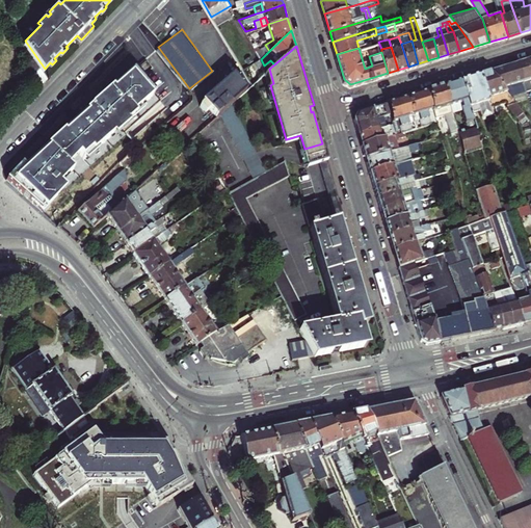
[(519,60),(525,79),(530,77),(530,56),(519,60)]
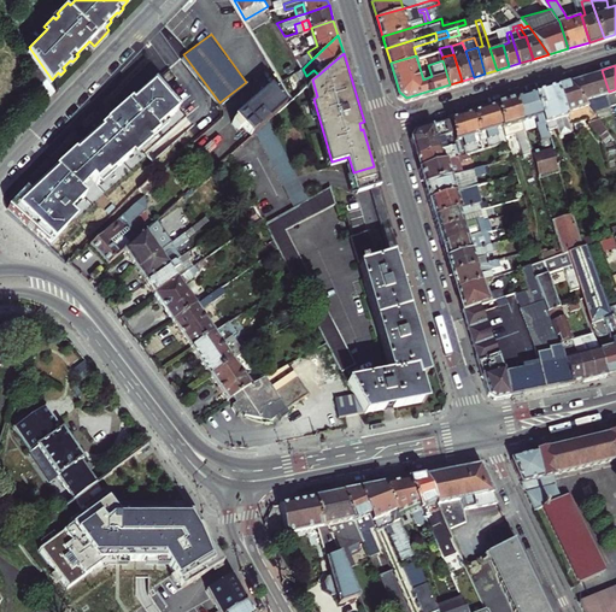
[(306,76),(311,82),(312,80),(318,75),(314,70),(306,76)]
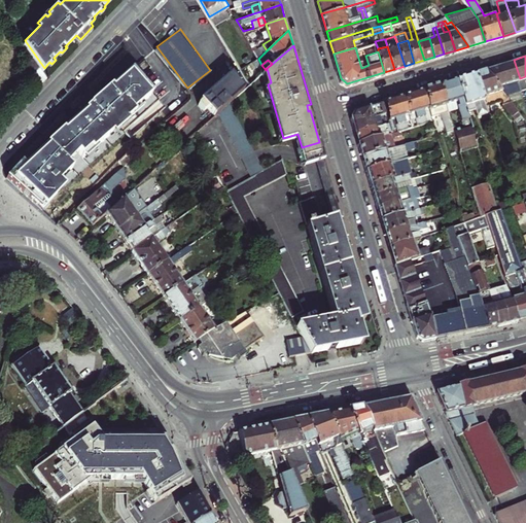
[(523,90),(520,78),(514,60),(487,68),(501,83),(506,92),(519,88),(520,91),(523,90)]
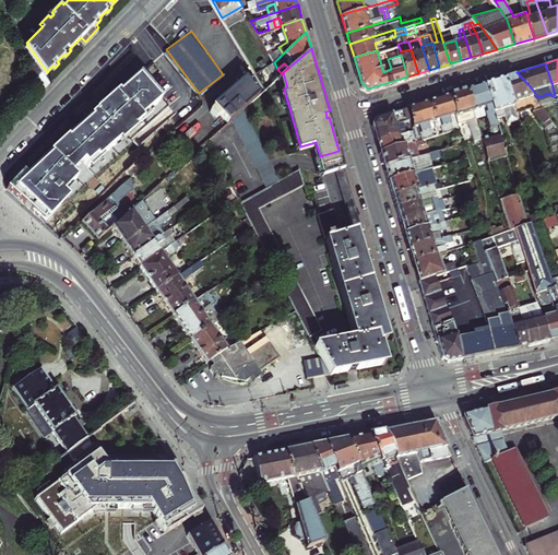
[(164,97),(144,70),(54,148),(27,173),(24,169),(8,186),(46,219),(69,192),(63,188),(75,173),(71,168),(83,157),(92,168),(106,155),(105,153),(117,142),(119,144),(135,130),(133,128),(145,118),(146,119),(155,111),(152,108),(164,97)]
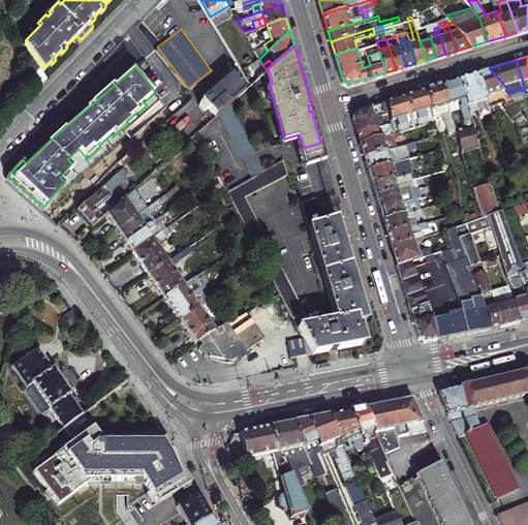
[(477,71),(488,102),(502,98),(503,102),(506,101),(518,111),(521,110),(508,92),(503,84),(489,68),(477,71)]
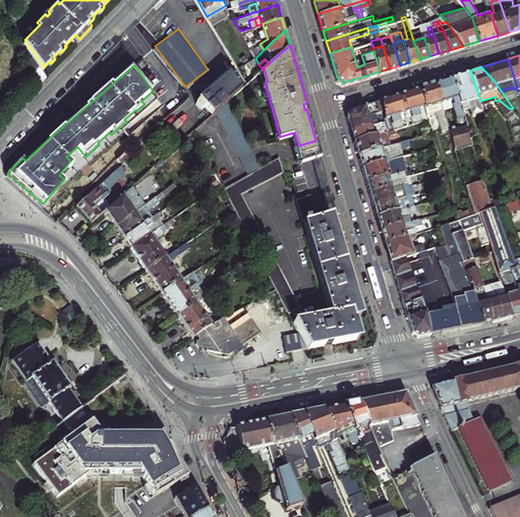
[(242,87),(229,70),(167,124),(181,140),(194,128),(196,127),(206,118),(225,102),(236,92),(242,87)]
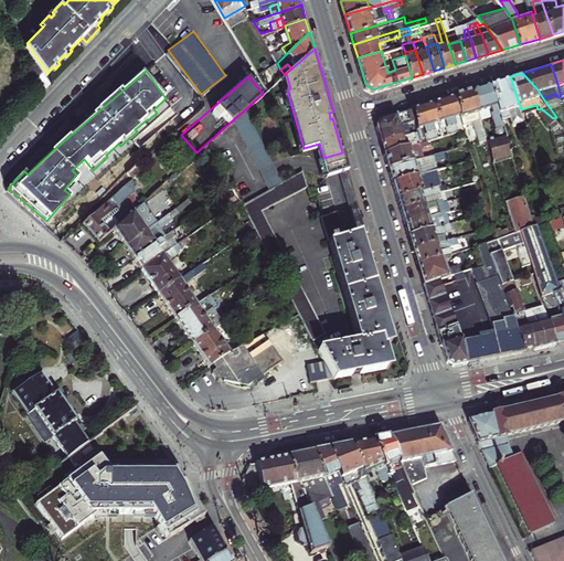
[(522,114),(521,109),(510,76),(491,82),(504,127),(507,134),(508,139),(514,137),(510,123),(523,118),(522,114)]
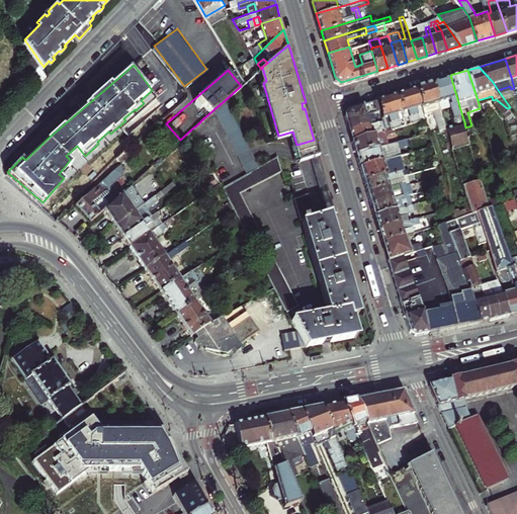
[(439,101),(444,99),(446,105),(450,104),(454,119),(462,116),(450,75),(433,81),(439,101)]
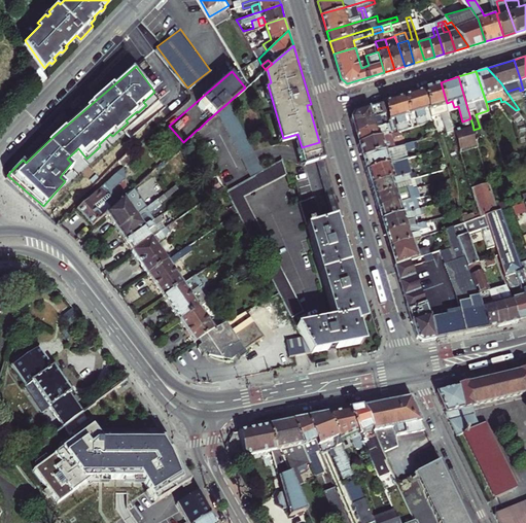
[(424,86),(430,106),(432,114),(442,111),(448,131),(454,129),(452,120),(447,103),(441,82),(424,86)]
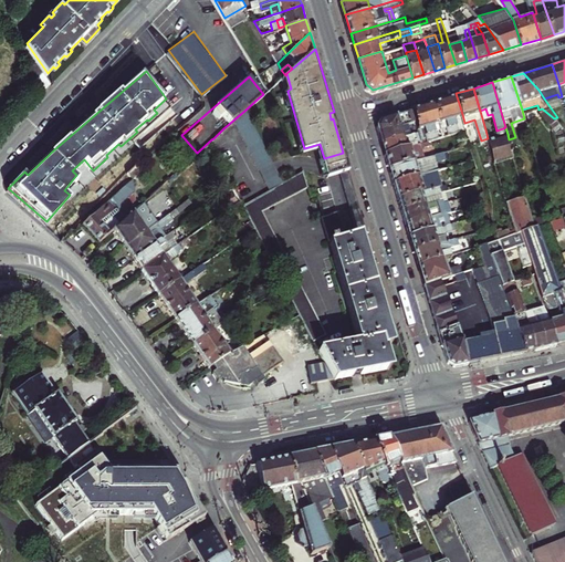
[(456,116),(462,114),(456,93),(445,96),(452,124),(458,123),(456,116)]
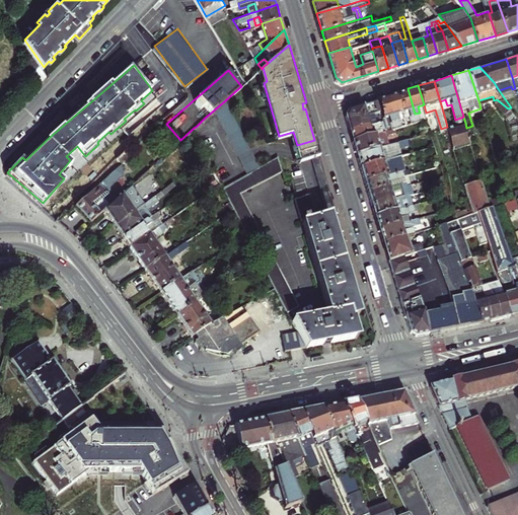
[(415,114),(408,88),(397,91),(403,111),(409,109),(411,115),(415,114)]
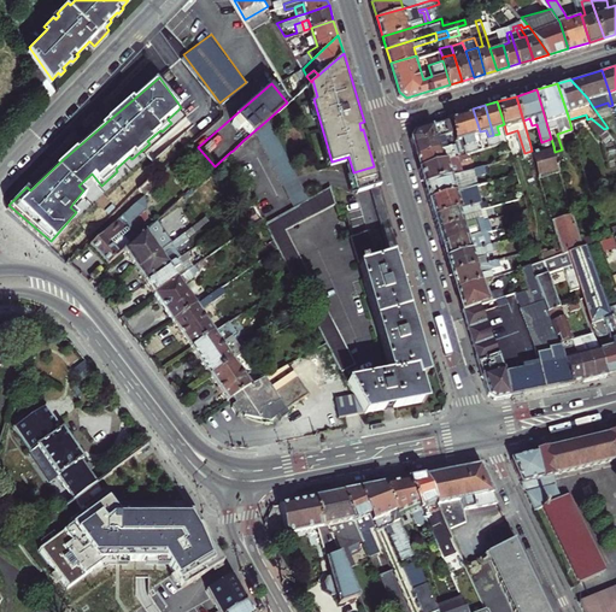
[(299,174),(280,109),(267,121),(283,178),(299,174)]
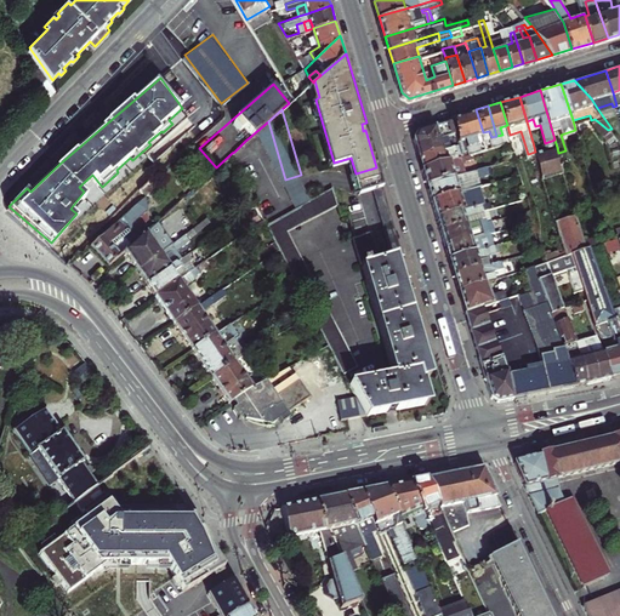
[(476,109),(464,113),(473,142),(478,141),(477,135),(483,132),(476,109)]
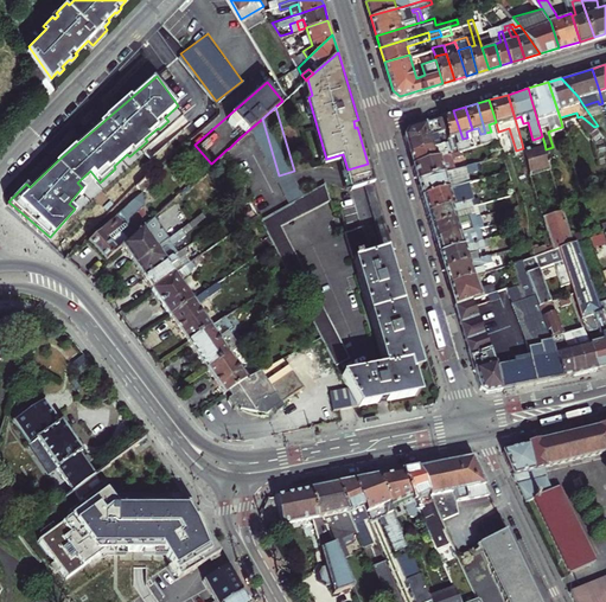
[(453,110),(442,114),(446,127),(448,136),(455,134),(457,141),(463,139),(453,110)]
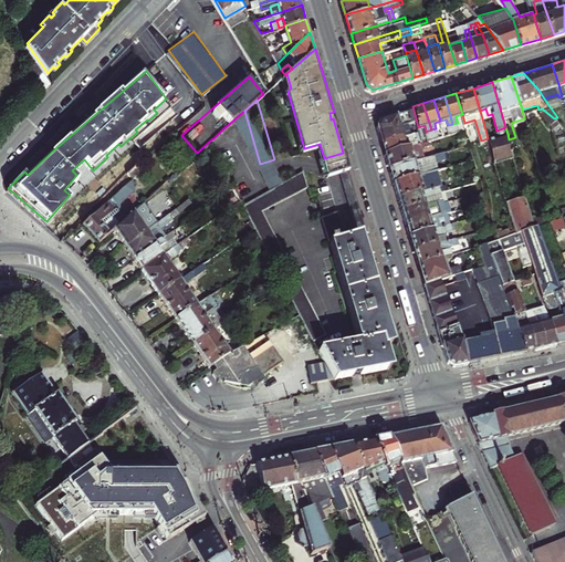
[(537,105),(522,110),(523,114),(539,110),(537,105)]
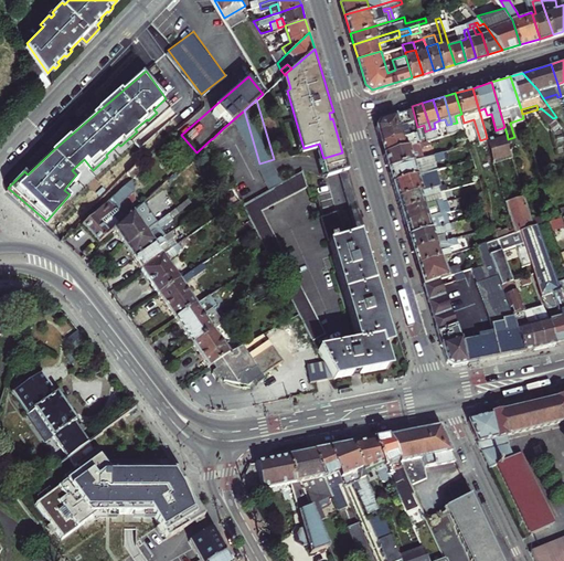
[(412,106),(381,116),(378,123),(379,129),(402,123),(415,118),(412,106)]
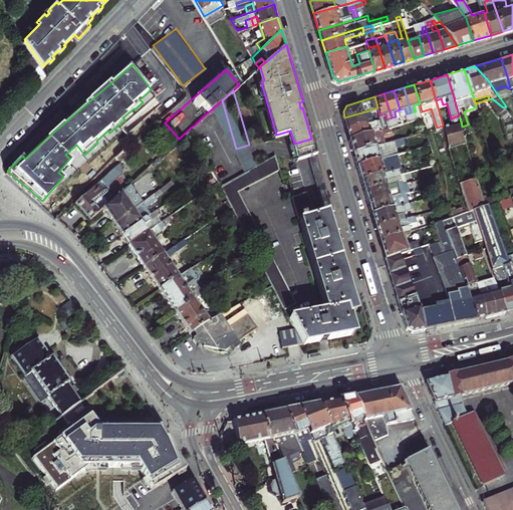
[(365,111),(368,120),(380,117),(379,115),(377,107),(365,111)]
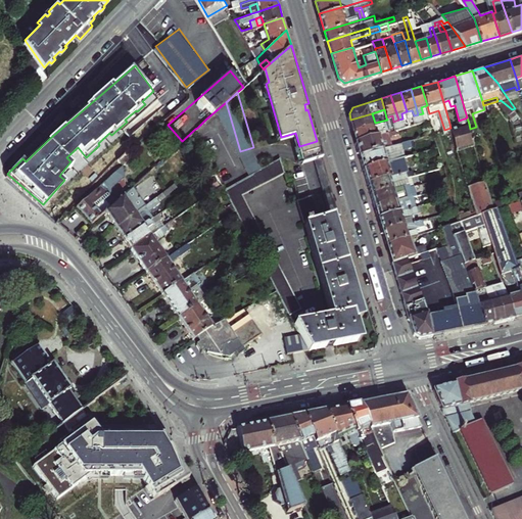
[(350,120),(353,129),(375,123),(372,113),(350,120)]
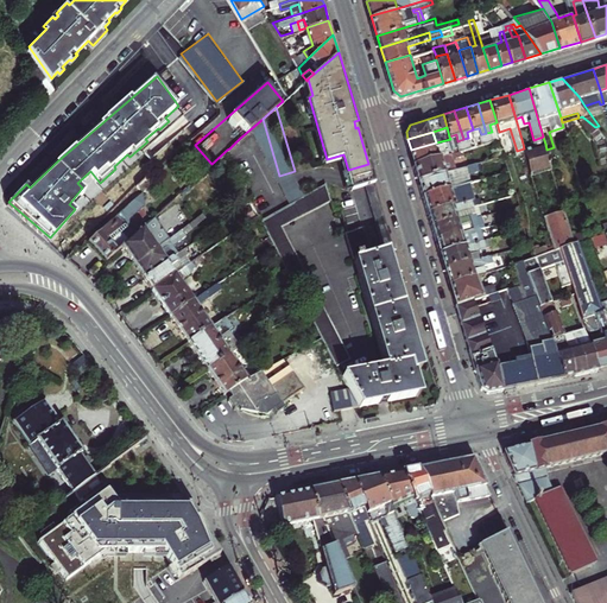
[(543,137),(533,140),(536,147),(545,144),(543,137)]
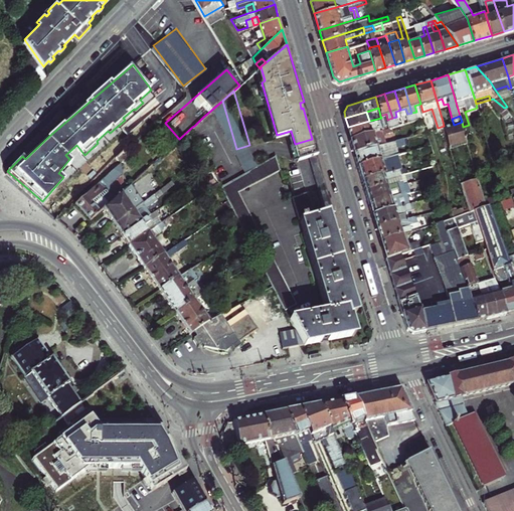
[(381,118),(369,121),(372,131),(383,128),(381,118)]
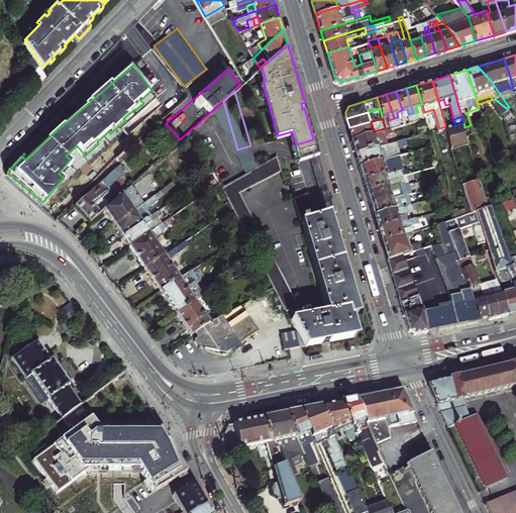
[(371,121),(349,127),(352,137),(374,131),(371,121)]
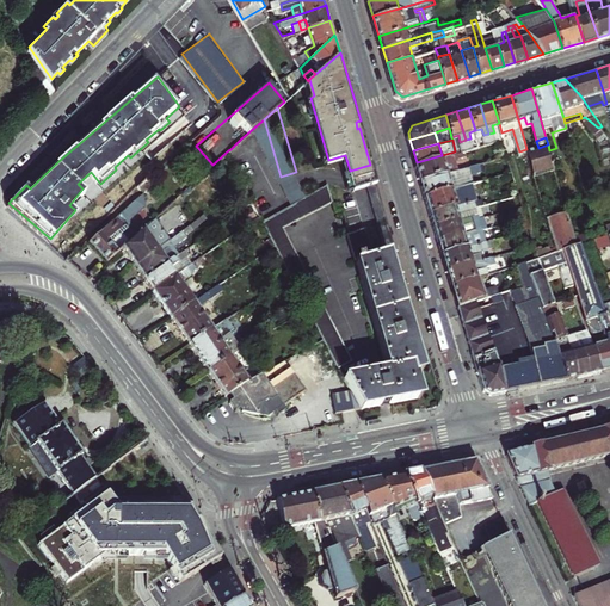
[(417,162),(421,177),(449,169),(448,164),(457,160),(455,152),(442,155),(417,162)]
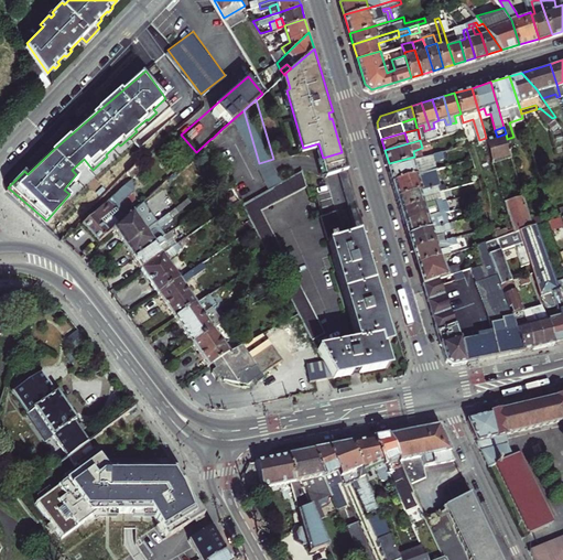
[(448,147),(424,154),(425,160),(448,154),(448,147)]
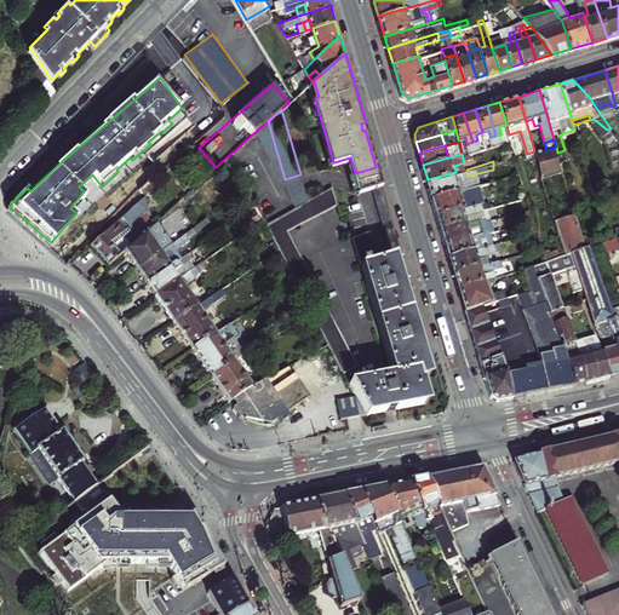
[(360,191),(373,187),(377,196),(384,194),(382,184),(376,167),(355,173),(360,191)]
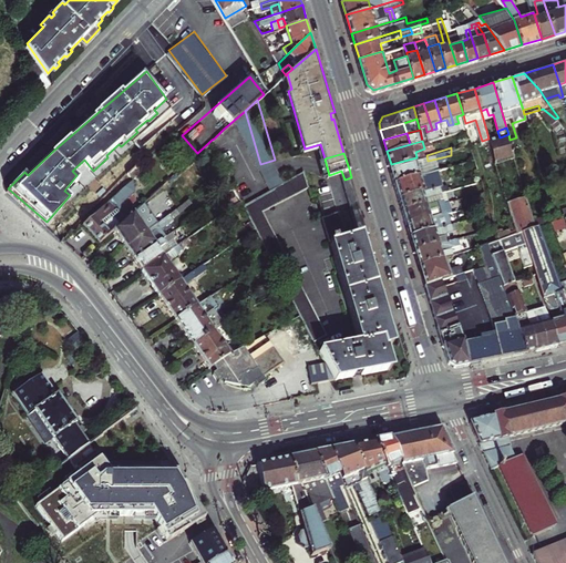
[(391,164),(395,180),(421,173),(430,170),(428,161),(426,155),(417,157),(391,164)]
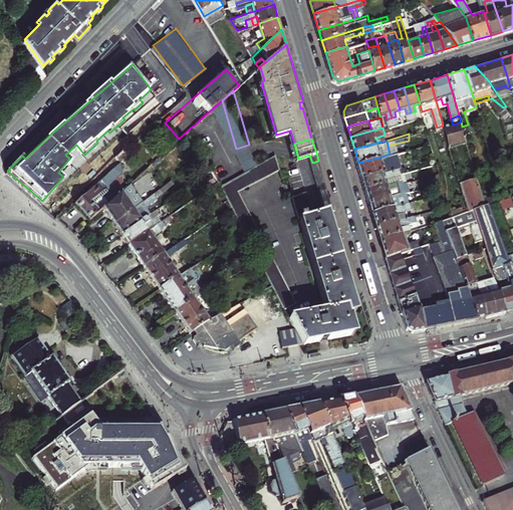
[(239,161),(252,157),(249,145),(236,149),(239,161)]
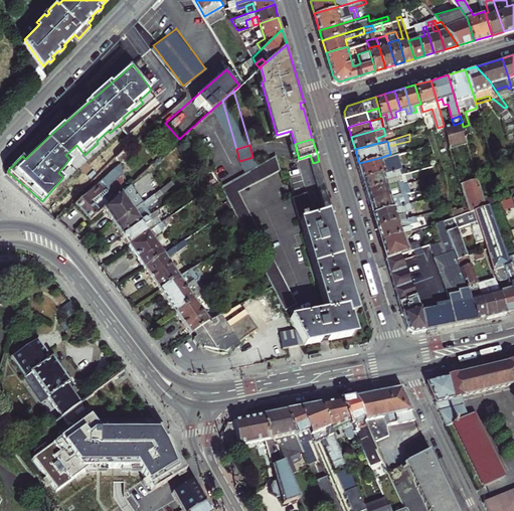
[(390,154),(382,157),(386,170),(399,167),(397,160),(401,159),(399,152),(390,154)]
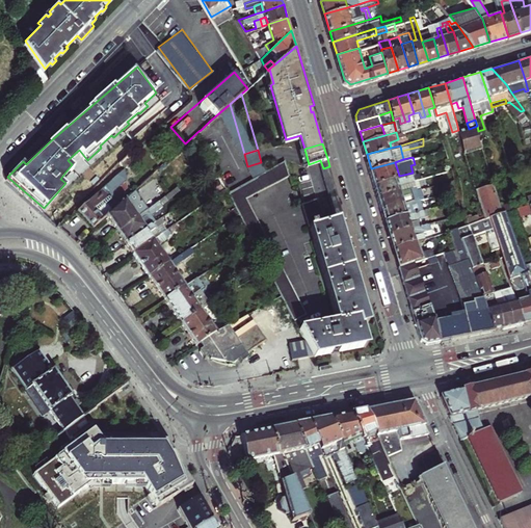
[(229,189),(240,211),(254,238),(268,266),(283,292),(290,308),(295,317),(309,310),(297,289),(247,195),(289,172),(285,158),(264,169),(250,177),(229,189)]
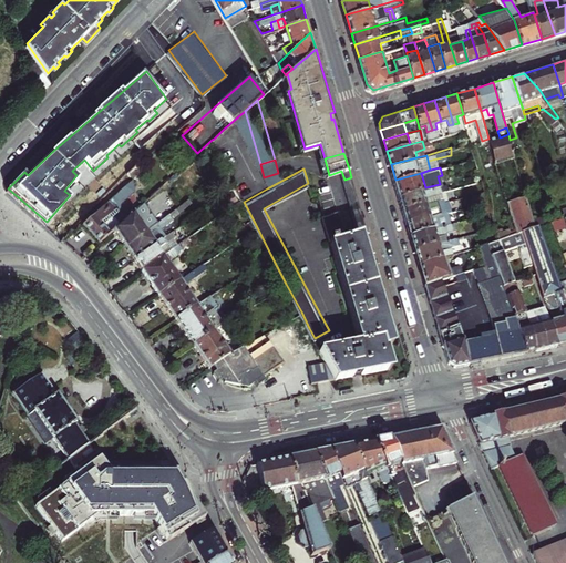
[(267,188),(281,181),(278,173),(264,177),(267,188)]
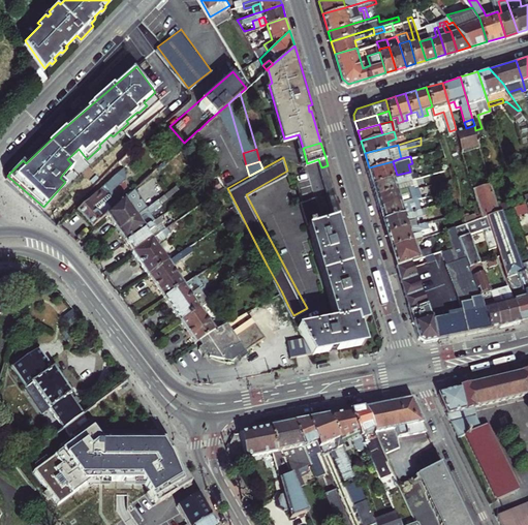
[(371,177),(373,182),(397,175),(393,161),(369,167),(371,177)]
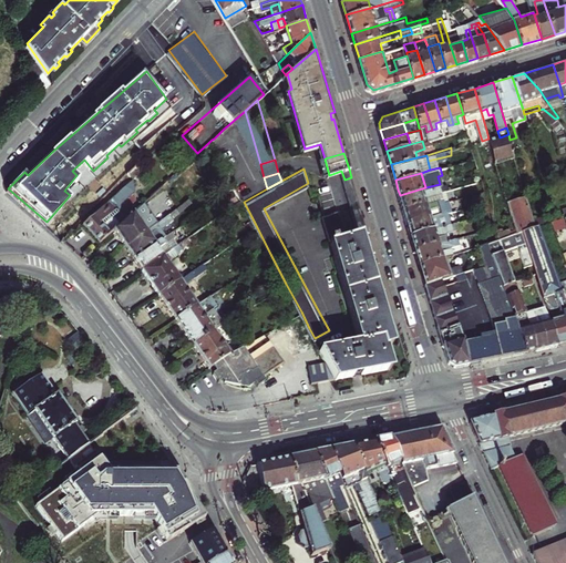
[(115,225),(106,215),(117,205),(114,201),(137,181),(134,176),(89,216),(83,221),(100,239),(114,226),(115,225)]
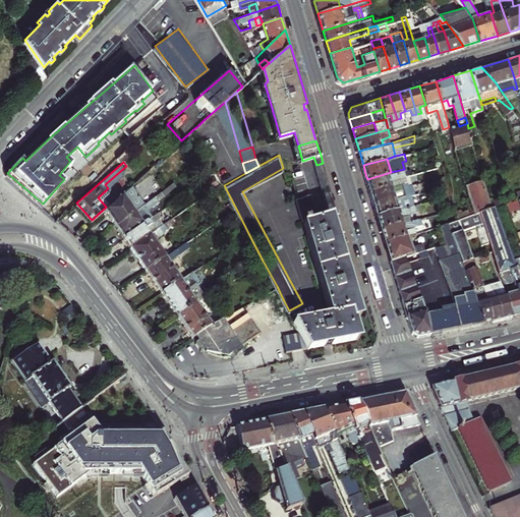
[(322,181),(328,180),(323,163),(316,165),(322,181)]
